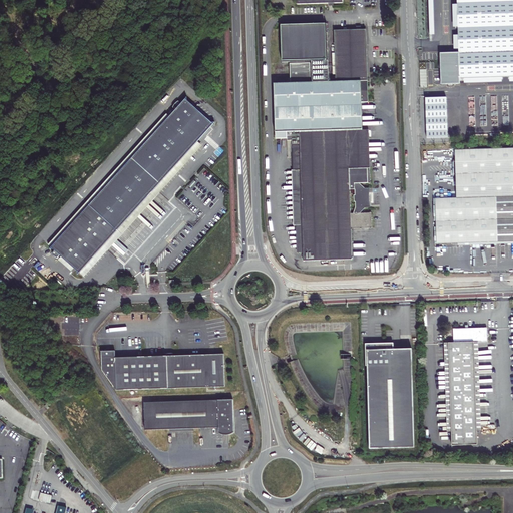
[(512,0),(456,0),(459,53),(440,53),(442,84),(460,83),(460,78),(512,76),(512,0)]
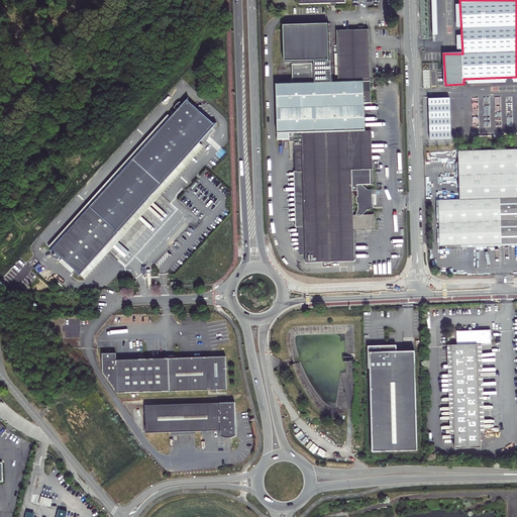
[(329,62),(328,24),(283,25),(284,62),(321,61),(321,62),(313,62),(314,83),(331,83),(330,62),(329,62)]
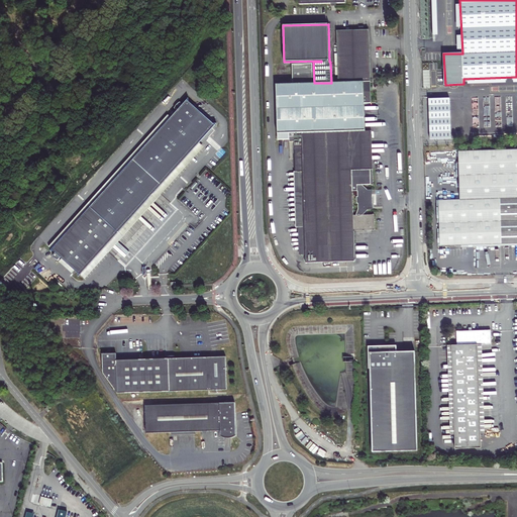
[(373,90),(373,87),(371,87),(369,29),(336,30),(337,54),(335,54),(335,75),(338,75),(338,83),(313,83),(312,64),(292,65),(293,84),(276,85),(278,127),(365,125),(364,103),(371,103),(371,90),(373,90)]
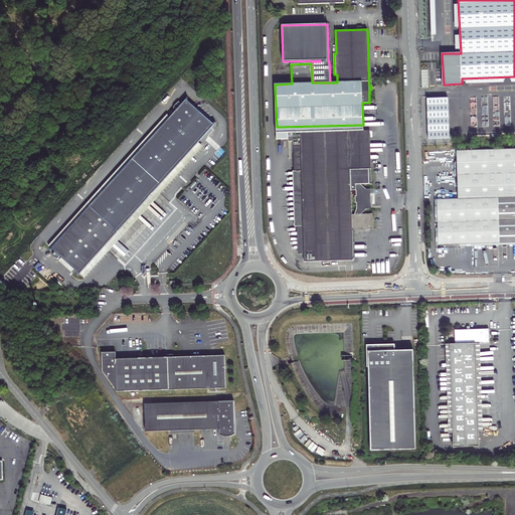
[(182,78),(160,102),(165,107),(187,83),(182,78)]
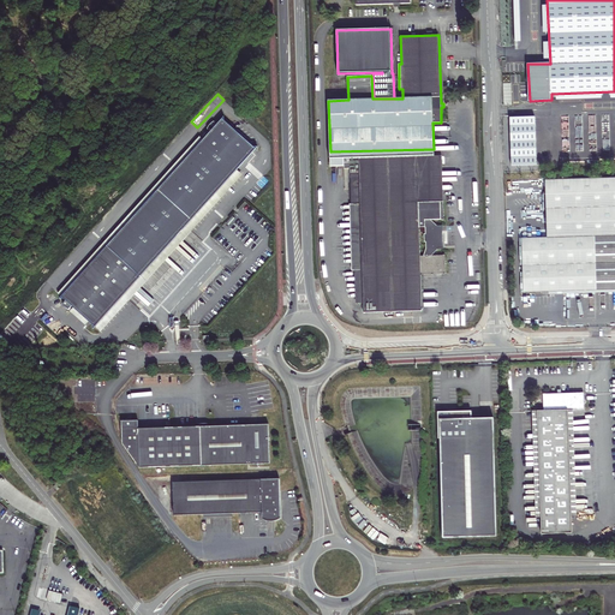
[(256,149),(222,119),(203,139),(107,246),(61,297),(65,300),(63,304),(63,305),(66,309),(69,310),(71,306),(73,308),(89,322),(95,327),(141,276),(237,171),(256,149)]
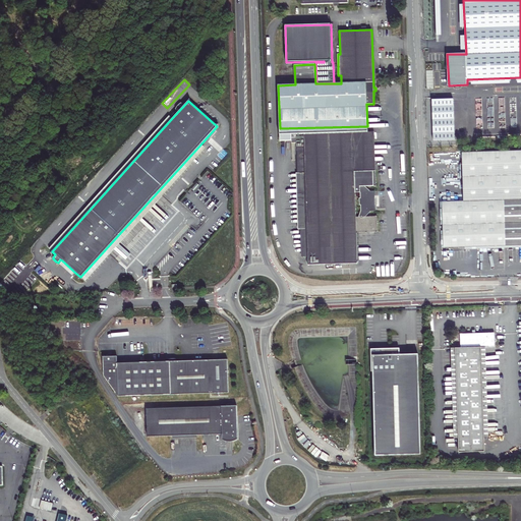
[(52,251),(91,209),(172,118),(169,116),(49,249),(52,251)]
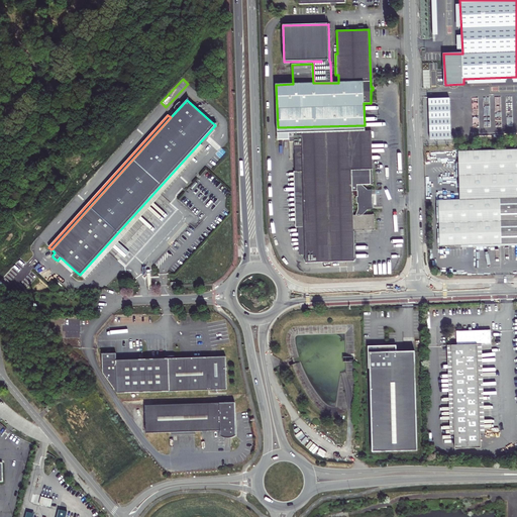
[(289,140),(290,142),(295,141),(295,133),(302,133),(306,257),(306,265),(355,264),(355,263),(356,263),(355,233),(353,233),(353,232),(375,231),(374,215),(363,216),(369,210),(372,209),(371,204),(371,203),(371,198),(371,197),(372,190),(368,190),(360,186),(373,185),(372,131),(365,131),(365,125),(278,127),(278,140),(289,140)]
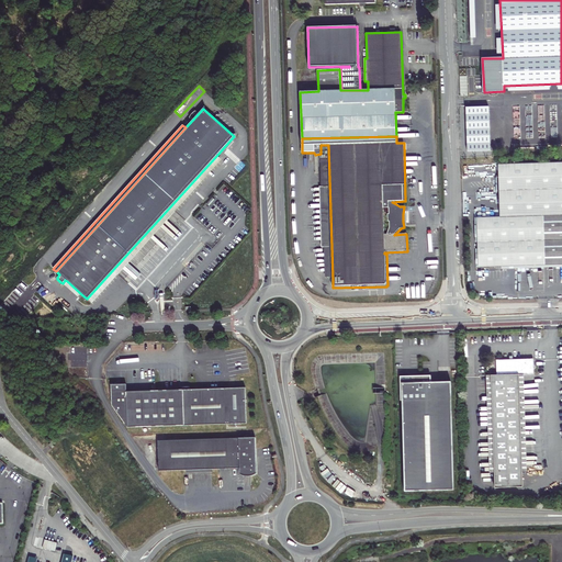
[(328,145),(321,145),(321,154),(322,187),(319,187),(322,247),(324,247),(325,277),(328,277),(328,280),(333,280),(328,145)]
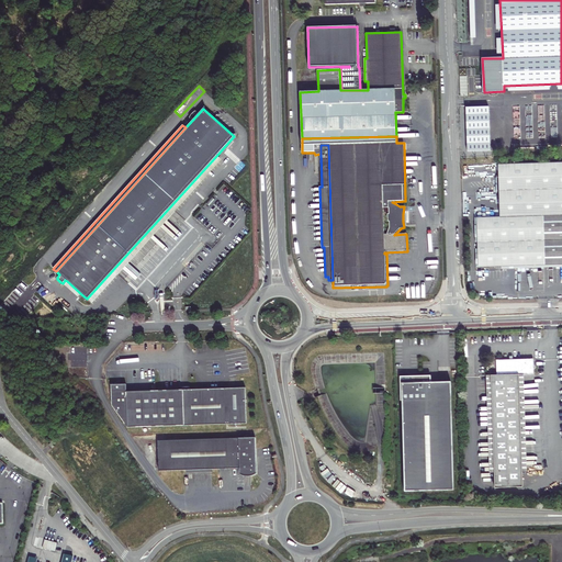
[(222,160),(216,156),(128,253),(87,299),(92,304),(222,160)]
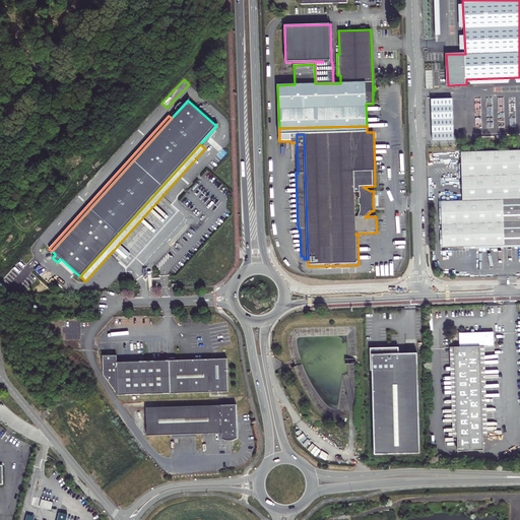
[(442,248),(519,244),(519,150),(461,152),(462,201),(441,201),(442,248)]
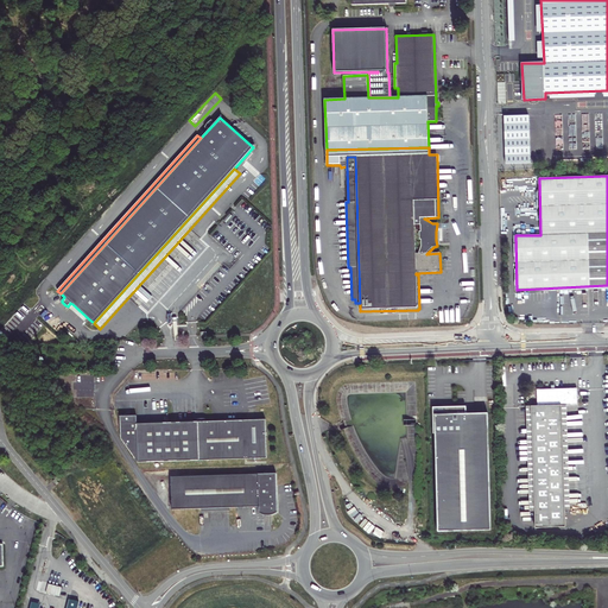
[(73,304),(69,308),(84,323),(88,318),(73,304)]
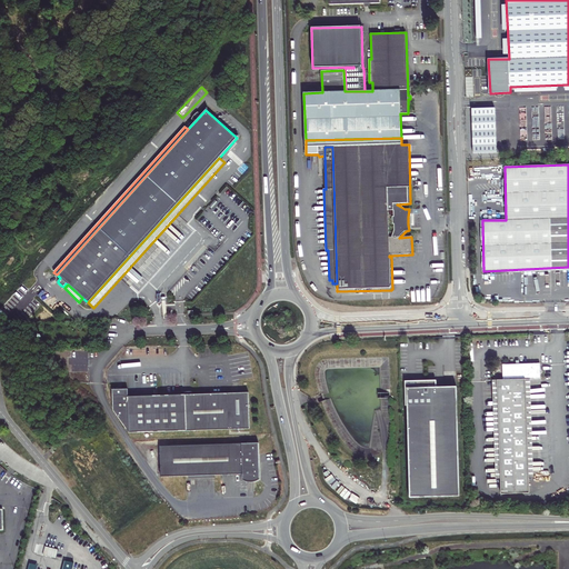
[(535,365),(500,367),(500,381),(488,381),(490,479),(497,479),(497,493),(525,493),(523,479),(530,478),(527,380),(535,380),(535,365)]
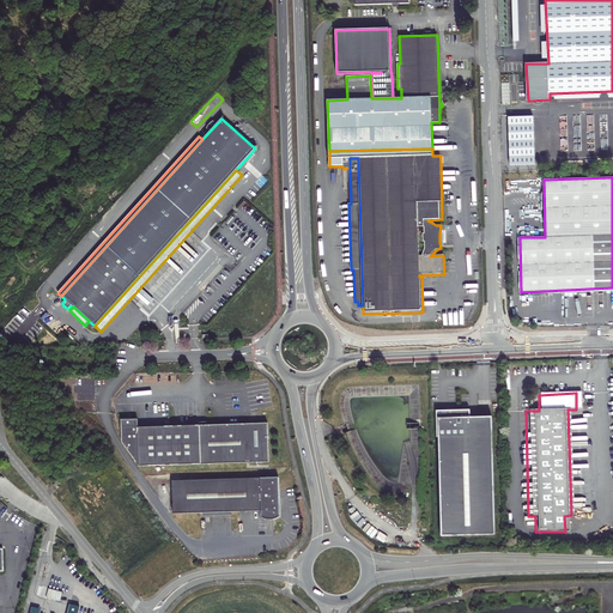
[(436,407),(439,533),(493,532),(490,412),(469,413),(469,406),(436,407)]
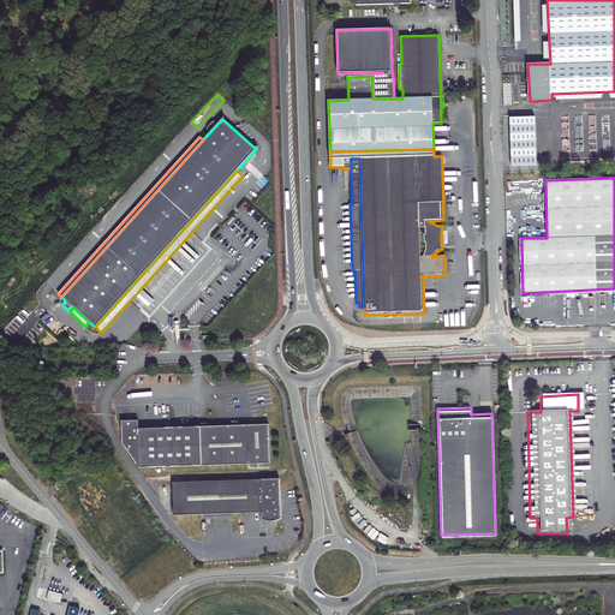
[(121,421),(123,443),(139,467),(270,464),(269,424),(138,429),(138,421),(121,421)]
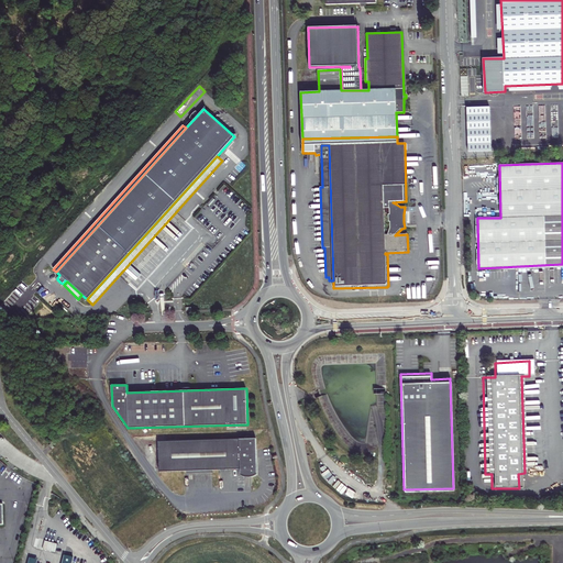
[(256,439),(158,442),(159,472),(186,471),(213,471),(240,470),(241,475),(243,476),(246,477),(249,477),(252,477),(254,476),(257,474),(257,459),(256,459),(256,439)]
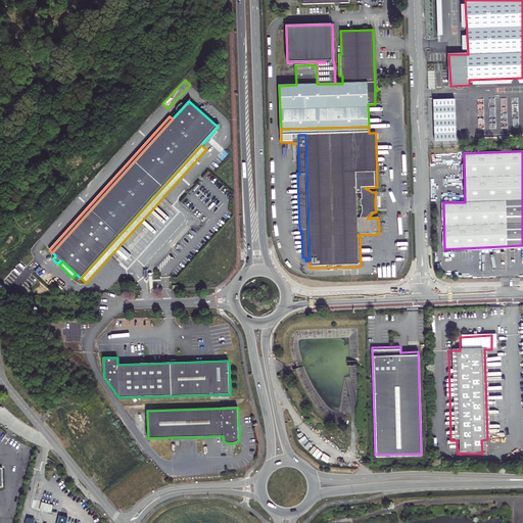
[(107,418),(98,423),(109,440),(119,434),(107,418)]
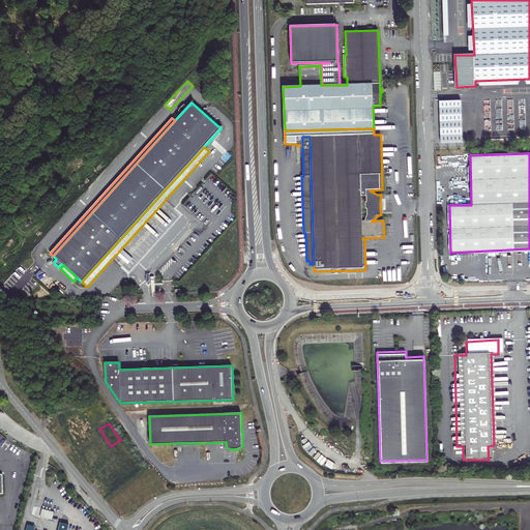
[(54,511),(42,509),(40,517),(52,520),(54,511)]
